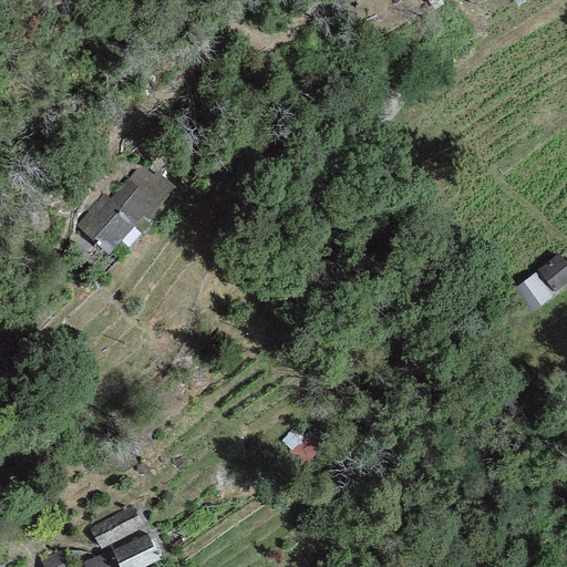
[(143,161),(110,198),(138,224),(143,218),(152,225),(181,193),(143,161)]
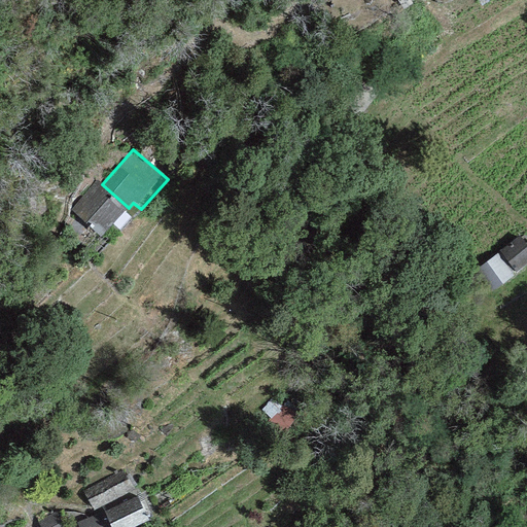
[(100,181),(71,209),(100,237),(129,208),(102,184),(100,181)]
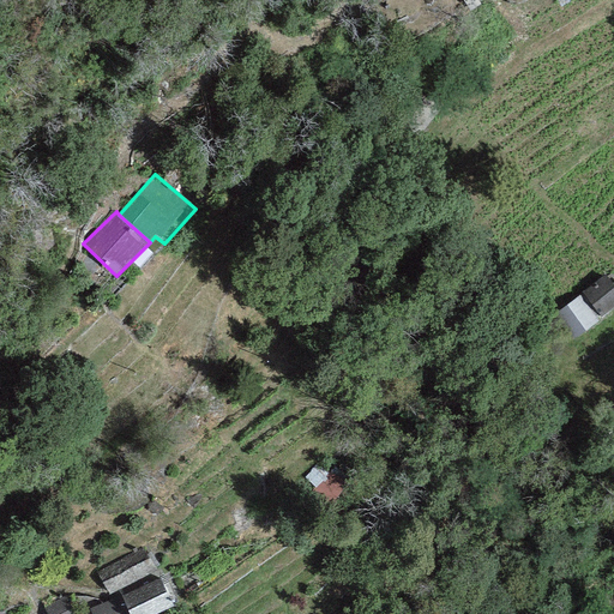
[(613,281),(609,274),(553,313),(571,339),(613,308),(613,281)]
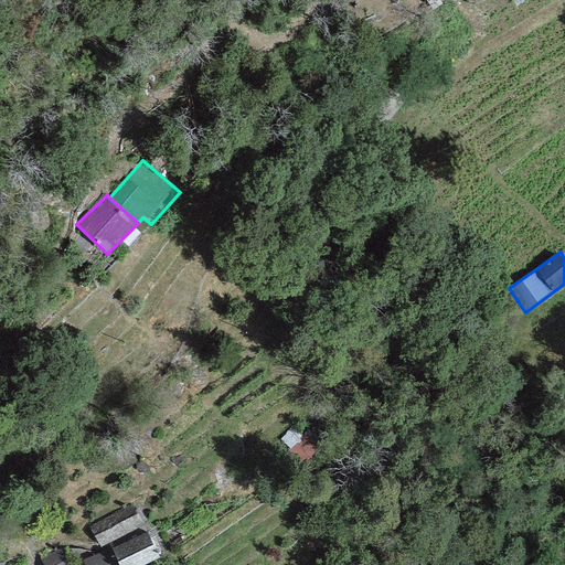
[(131,504),(88,524),(99,547),(141,528),(131,504)]
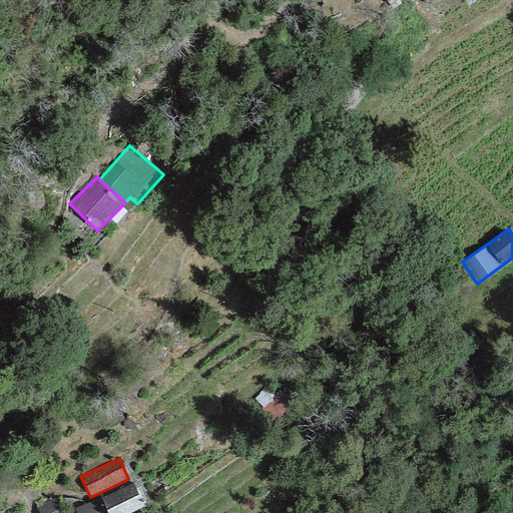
[(133,481),(73,508),(75,512),(135,512),(145,509),(133,481)]
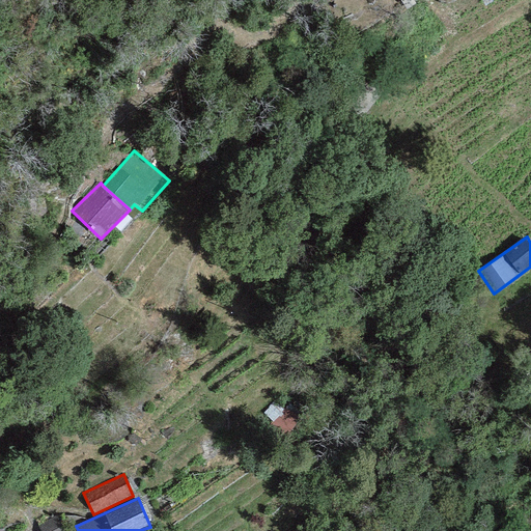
[(66,530),(59,515),(38,525),(40,530),(66,530)]
